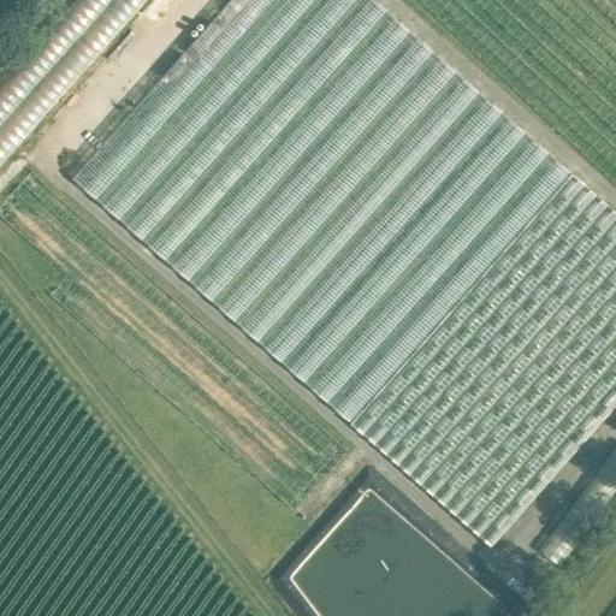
[(73,0),(0,84),(0,165),(146,0),(73,0)]
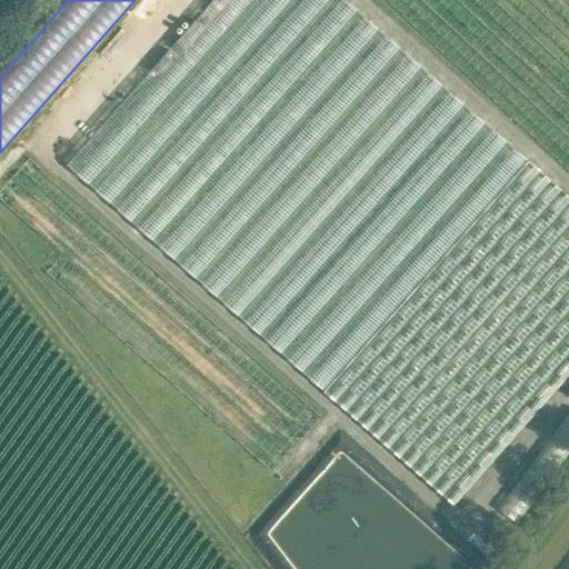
[(152,239),(357,9),(346,0),(206,0),(210,3),(68,163),(152,239)]
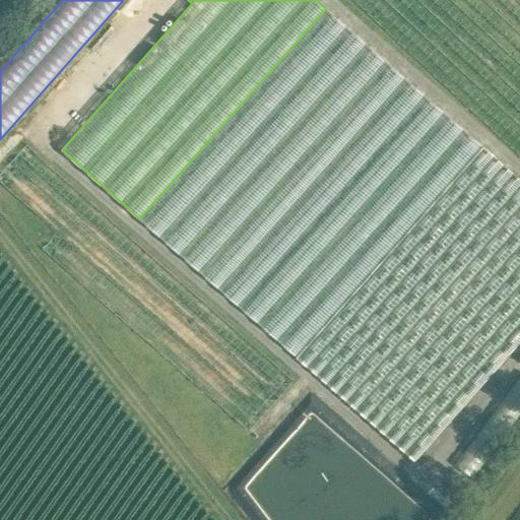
[(519,178),(326,8),(139,218),(419,463),(519,345),(519,178)]
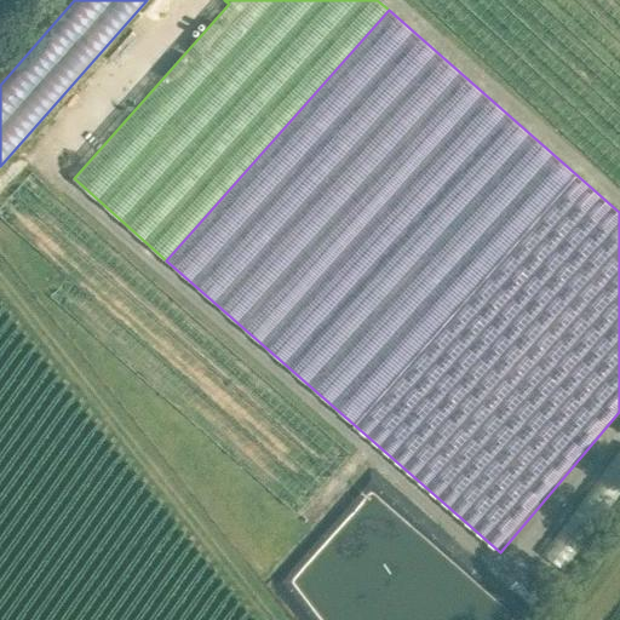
[(619,441),(619,442),(545,557),(574,575),(619,501),(619,441)]
